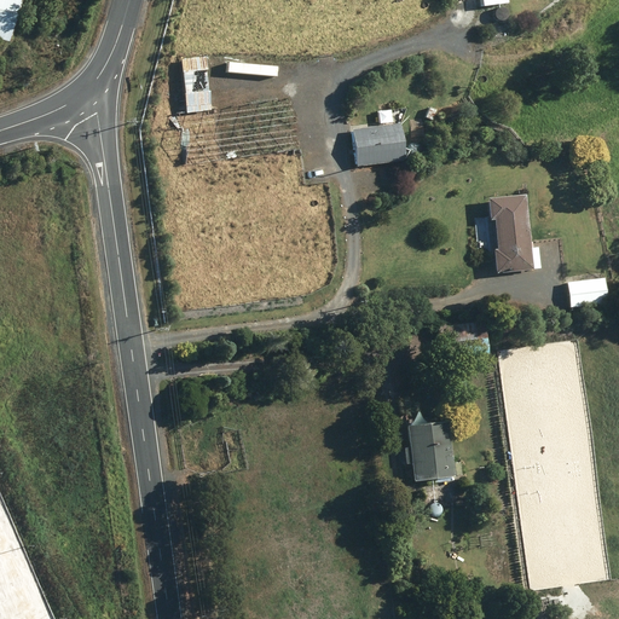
[(22,0),(0,0),(0,40),(10,44),(22,0)]
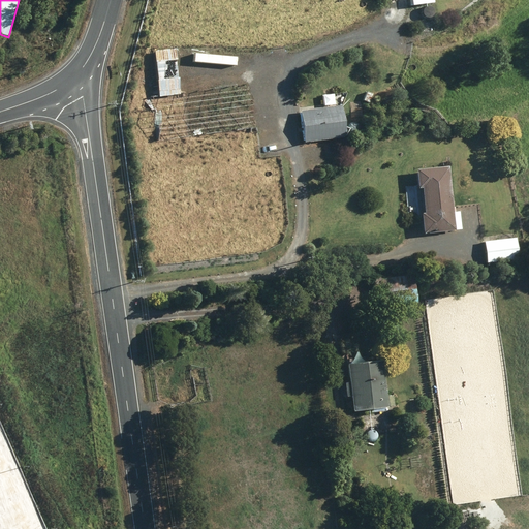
[(176,48),(154,50),(159,96),(180,94),(179,76),(178,76),(176,59),(177,59),(197,57),(196,49),(176,51),(176,48)]
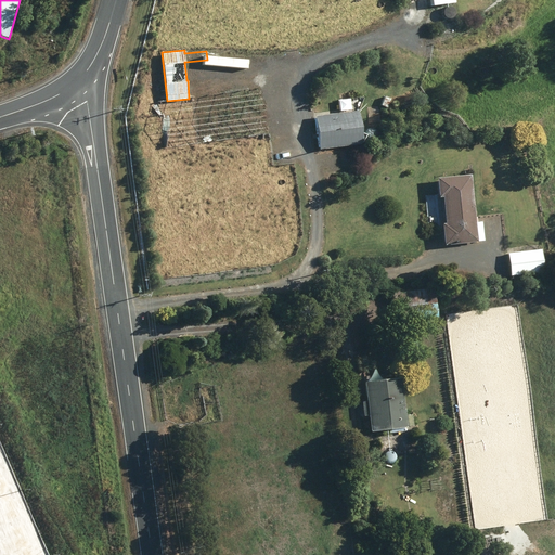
[(219,80),(197,81),(197,91),(219,89),(219,80)]
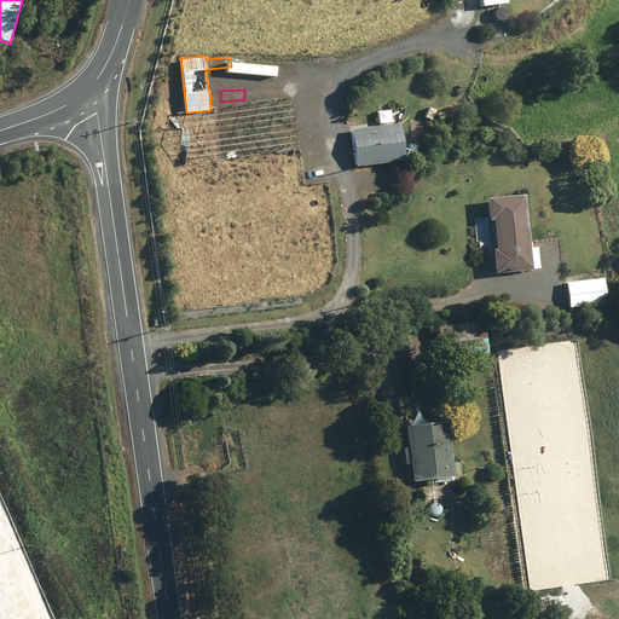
[(437,109),(429,106),(426,117),(433,120),(437,109)]
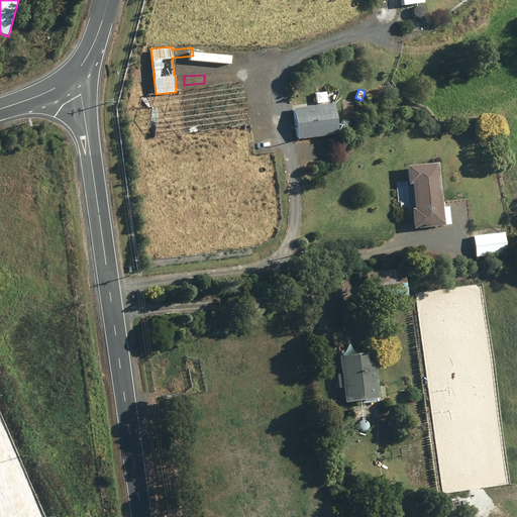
[(333,102),(293,108),(295,121),(296,138),(337,133),(336,117),(333,102)]
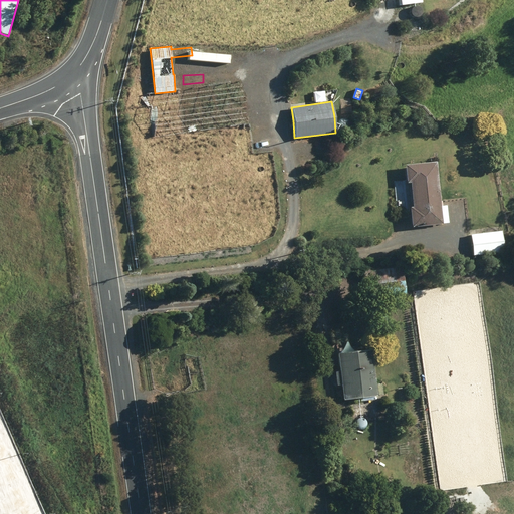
[(436,161),(405,164),(406,182),(411,182),(413,206),(410,206),(412,226),(443,223),(436,161)]
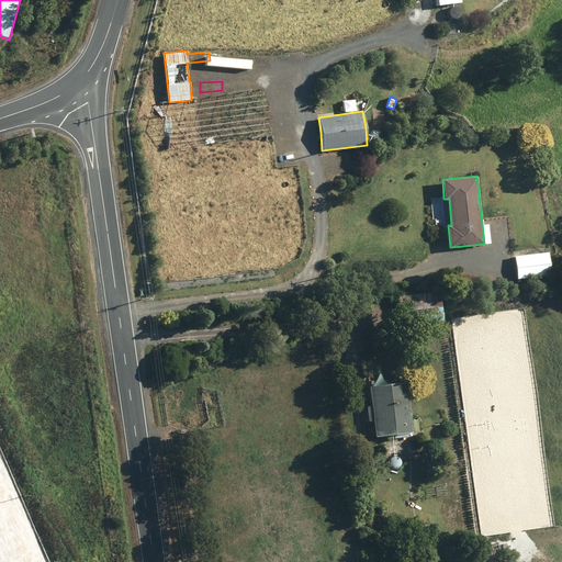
[(549,251),(515,256),(517,279),(551,274),(549,251)]
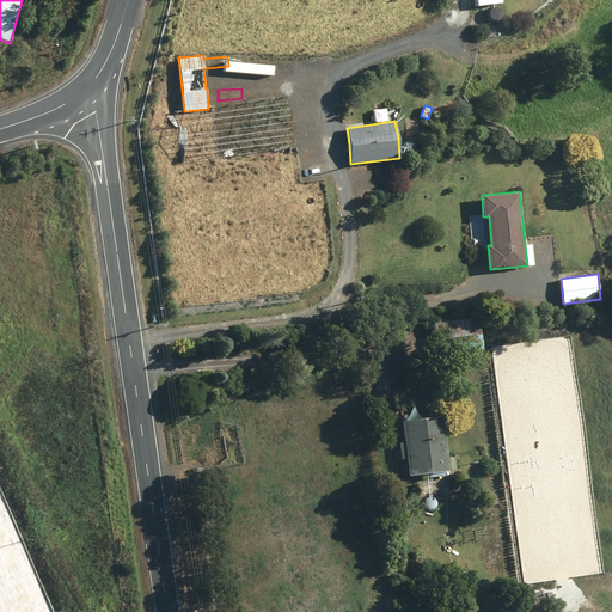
[(408,475),(448,470),(447,457),(442,415),(422,417),(402,420),(404,441),(408,475)]
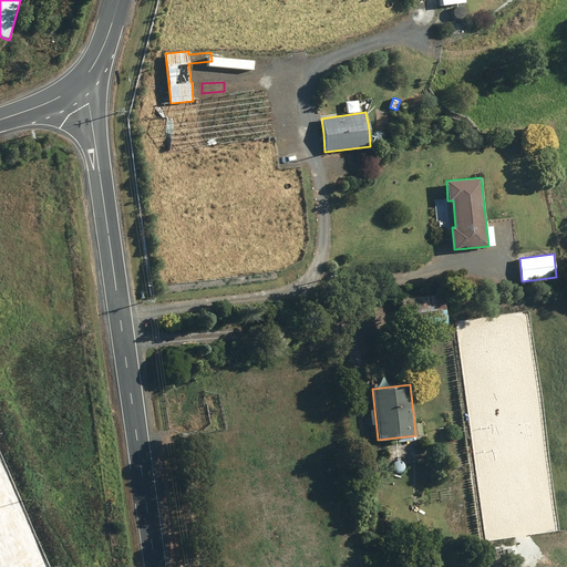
[(409,446),(397,447),(388,449),(389,460),(399,459),(410,457),(409,446)]
